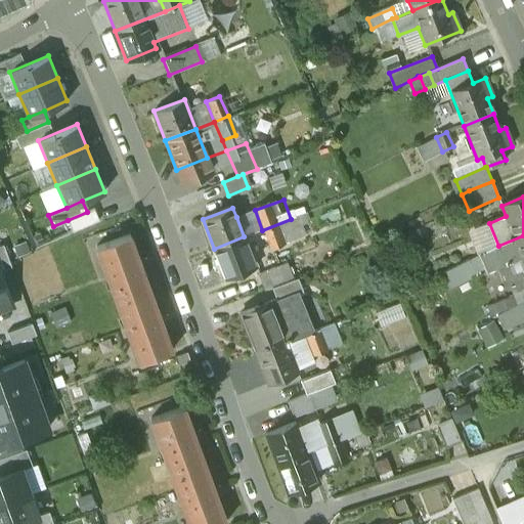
[(87,212),(68,220),(73,231),(99,220),(94,209),(87,212)]
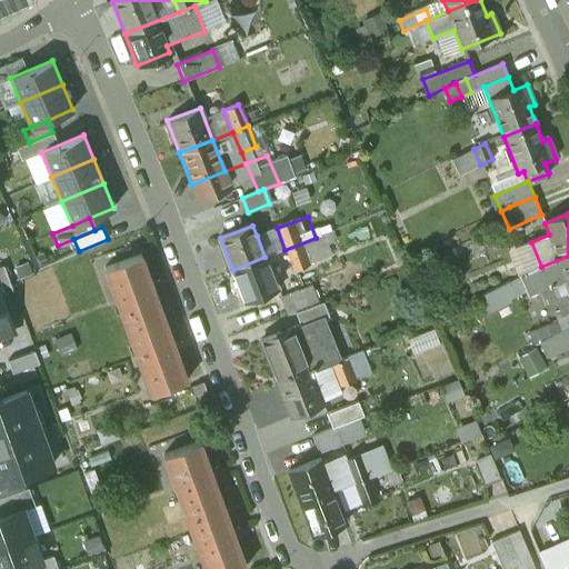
[(277,228),(257,236),(265,257),(285,250),(277,228)]
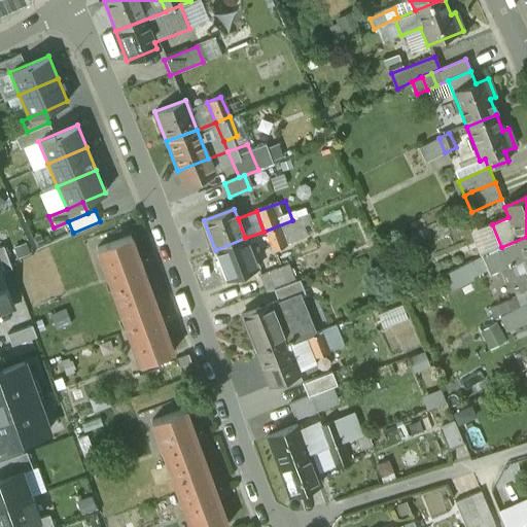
[(292,220),(264,232),(272,252),(286,246),(285,245),(306,237),(299,217),(292,220)]
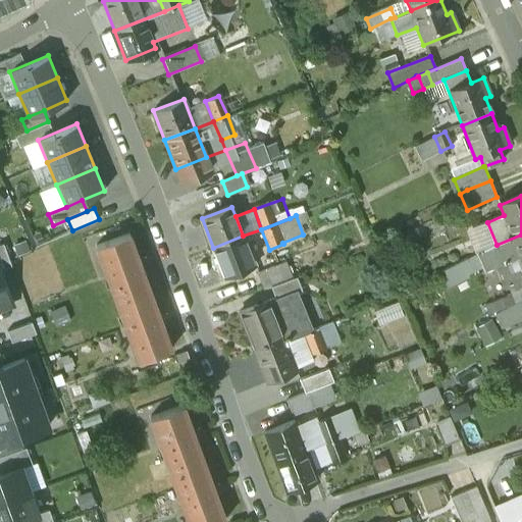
[(521,235),(497,245),(492,247),(486,250),(492,265),(519,255),(521,261),(521,235)]
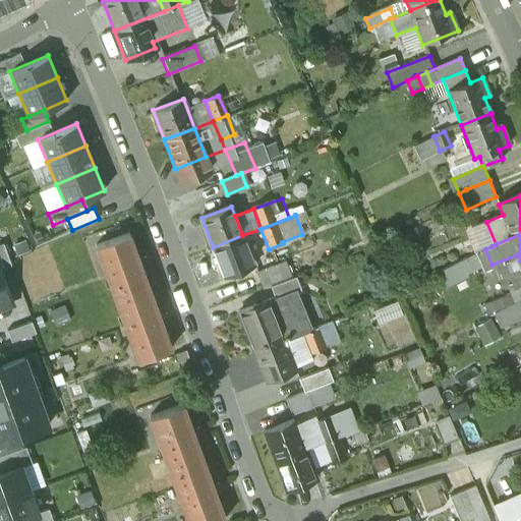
[(168,350),(128,235),(97,245),(137,360),(168,350)]
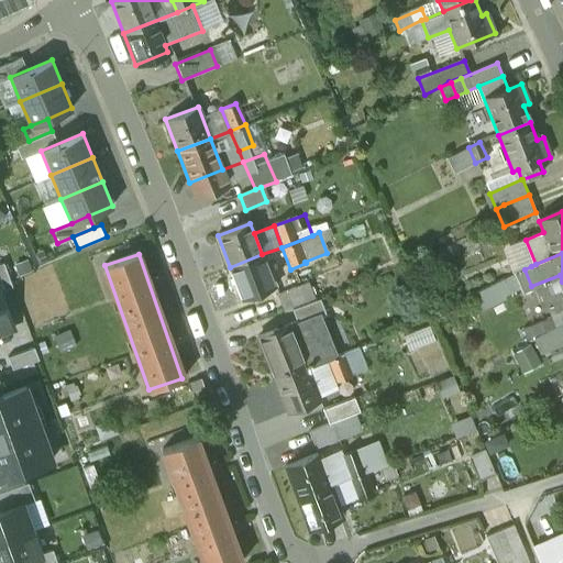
[(262,254),(230,267),(242,299),(274,287),(262,254)]
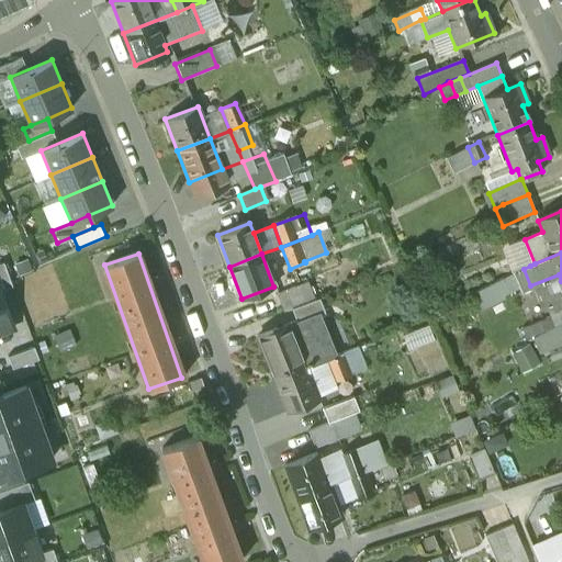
[(0,290),(12,287),(2,261),(0,262),(0,290)]
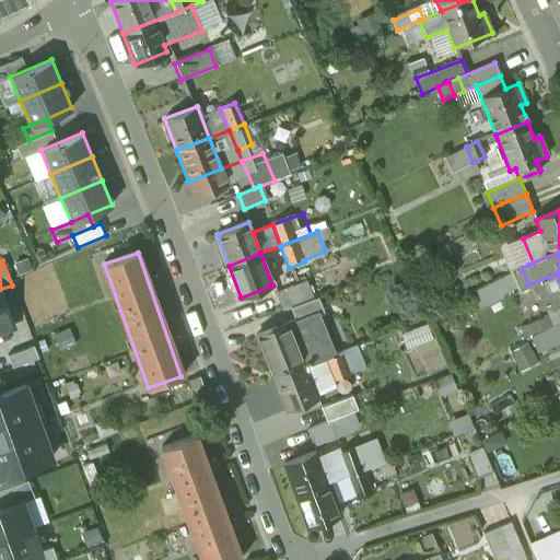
[(485,303),(521,289),(514,271),(478,286),(485,303)]
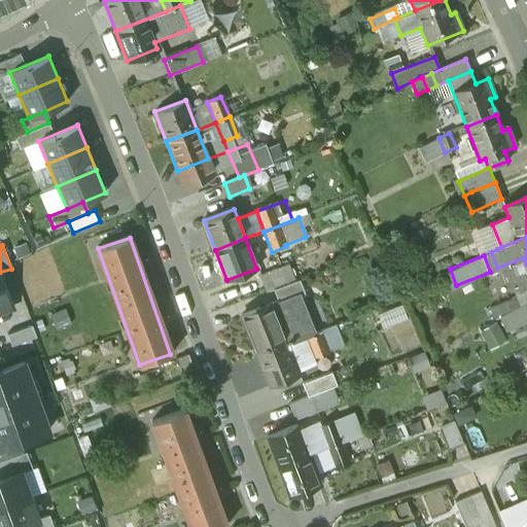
[(288,266),(260,277),(267,292),(273,290),(294,281),(288,266)]
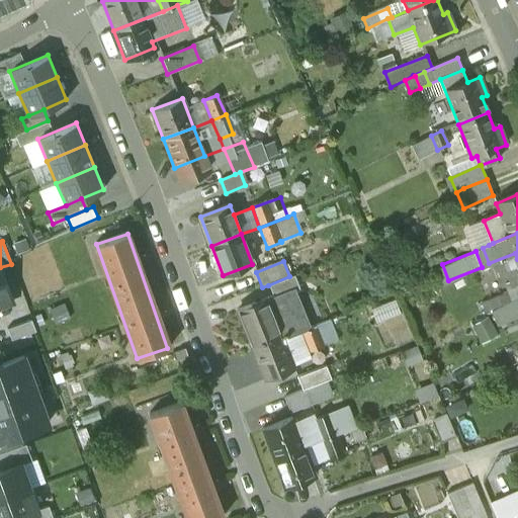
[(0,306),(12,301),(0,268),(0,306)]
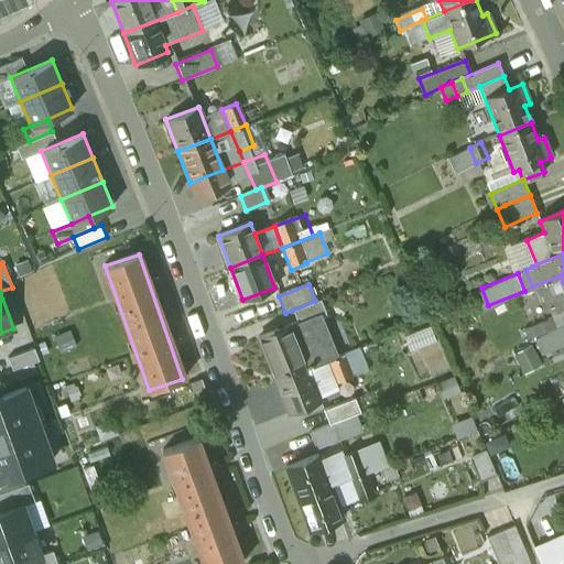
[(315,301),(292,311),(296,322),(315,315),(316,317),(325,313),(320,300),(315,301)]
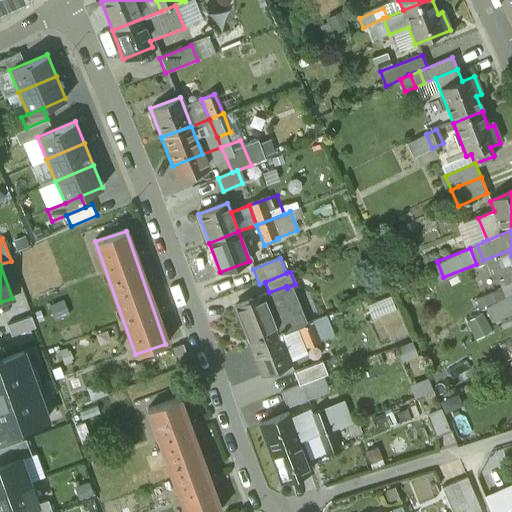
[(269,292),(233,306),(249,347),(250,347),(279,336),(298,328),(302,327),(287,288),(286,286),(269,292)]
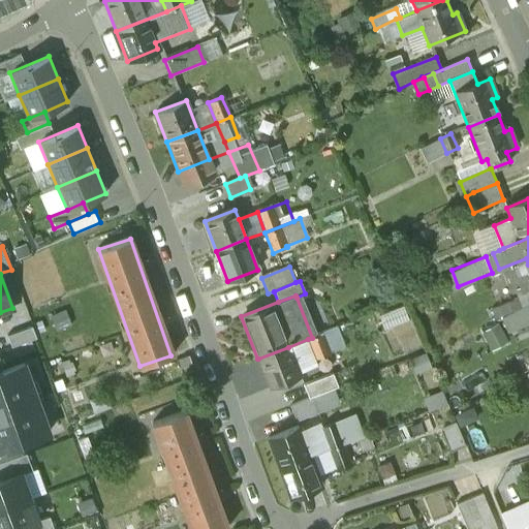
[(528,305),(527,306),(525,307),(502,318),(507,333),(528,324),(528,305)]
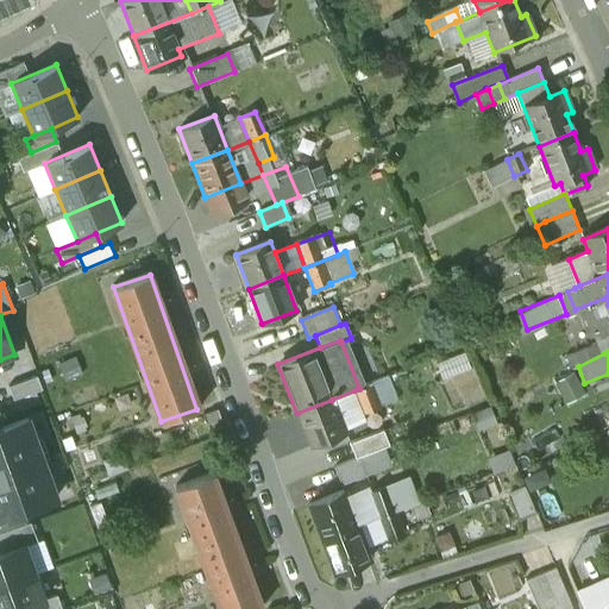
[(36,376),(8,385),(13,399),(41,389),(36,376)]
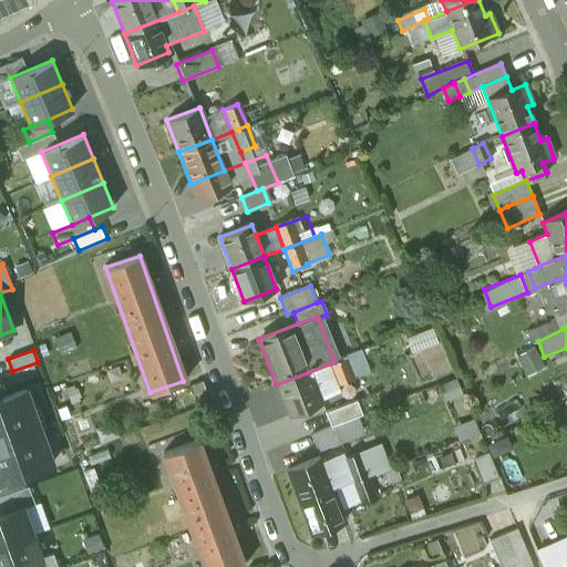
[(334,362),(330,363),(339,384),(352,379),(344,358),(334,362)]
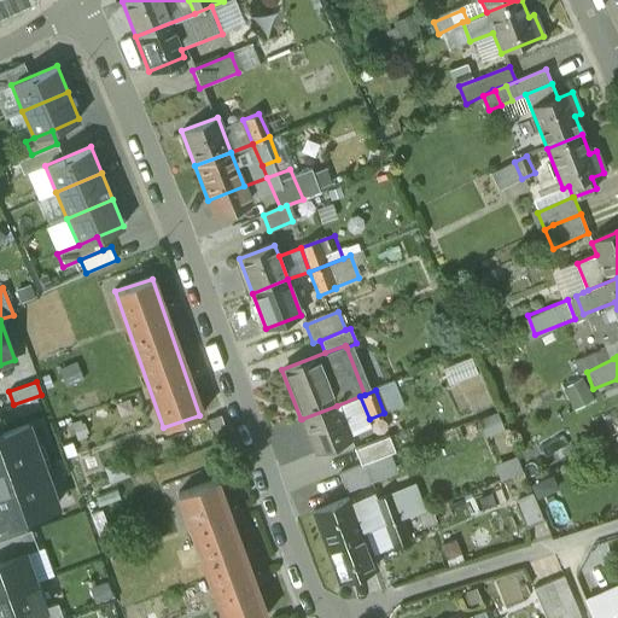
[(337,406),(302,419),(315,453),(350,439),(337,406)]
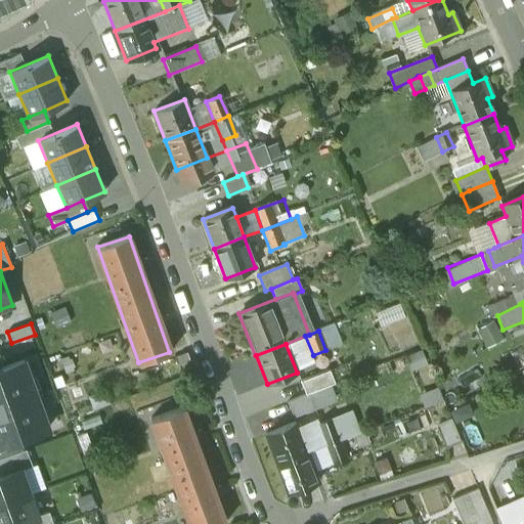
[(0,406),(36,394),(24,360),(0,367),(0,406)]
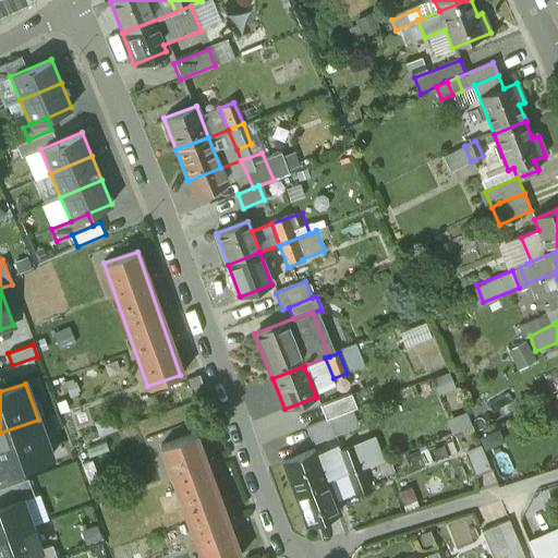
[(350,395),(319,407),(325,421),(327,420),(355,409),(350,395)]
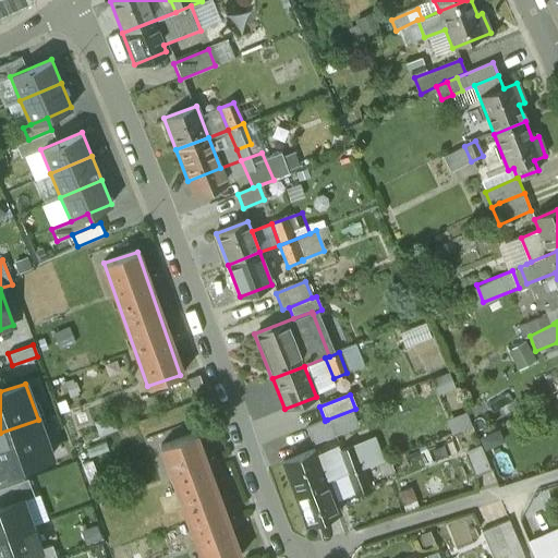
[(51,456),(38,420),(0,433),(0,473),(19,468),(51,456)]
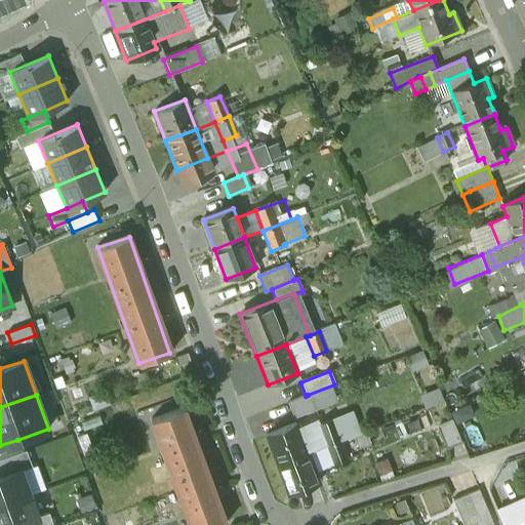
[(306,396),(286,403),(291,415),(313,407),(308,395),(306,396)]
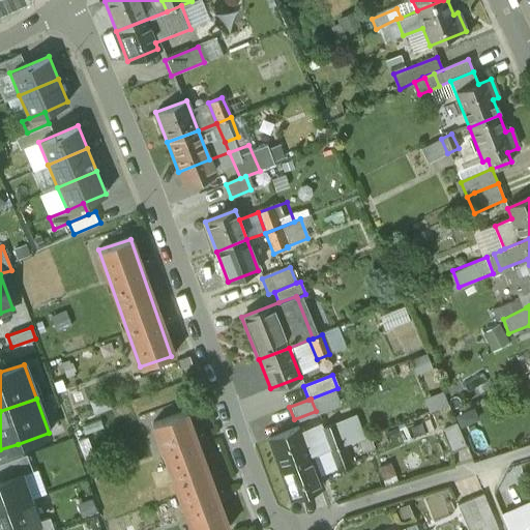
[(340,418),(348,443),(370,436),(361,411),(340,418)]
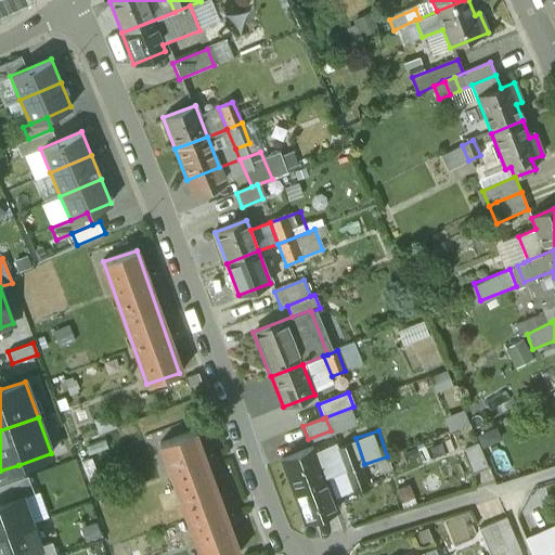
[(235,554),(239,554),(194,431),(159,444),(199,554),(235,554)]
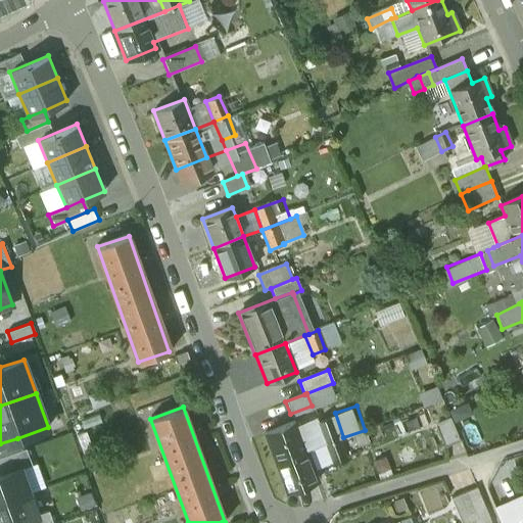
[(331,419),(319,424),(326,444),(339,439),(331,419)]
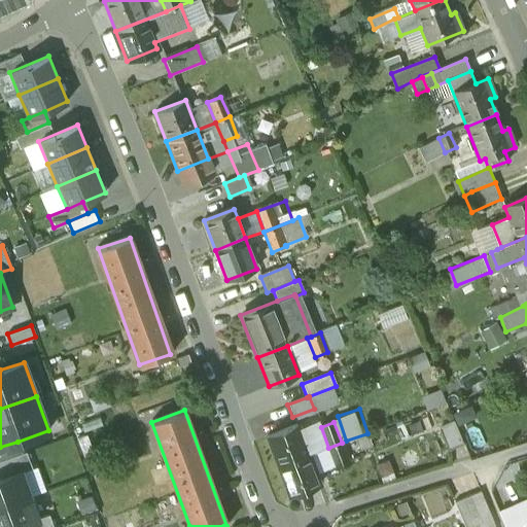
[(454,423),(437,430),(446,451),(463,443),(454,423)]
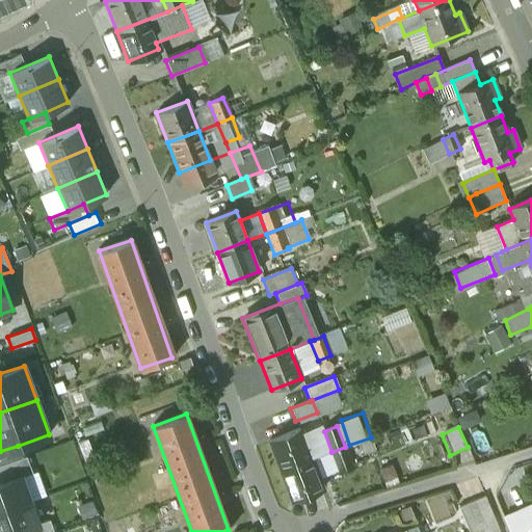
[(299,429),(269,442),(281,471),(311,459),(299,429)]
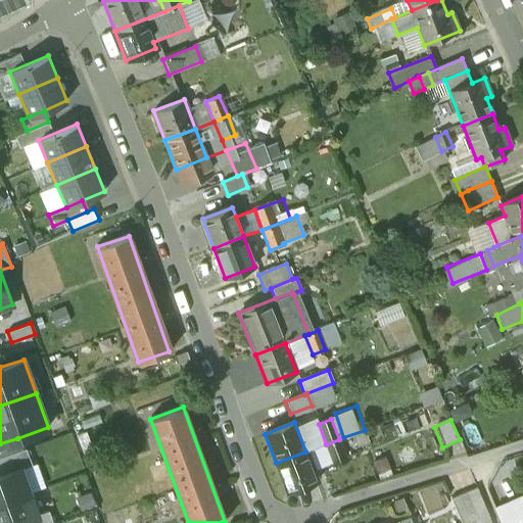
[(0,456),(21,448),(17,438),(0,443),(0,456)]
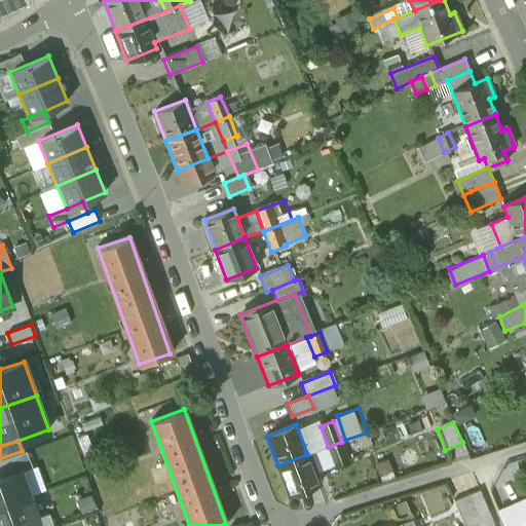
[(341,442),(328,447),(336,466),(348,461),(341,442)]
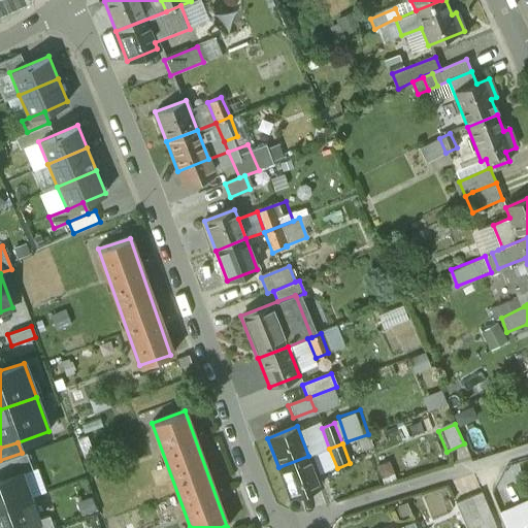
[(0,479),(21,472),(21,473),(33,469),(27,453),(0,461),(0,479)]
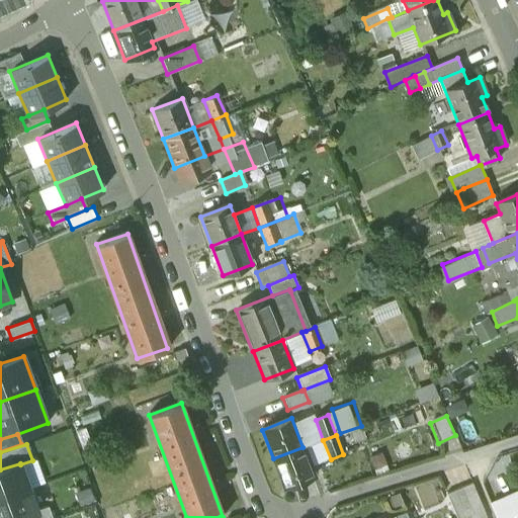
[(303,447),(273,458),(284,488),(314,477),(303,447)]
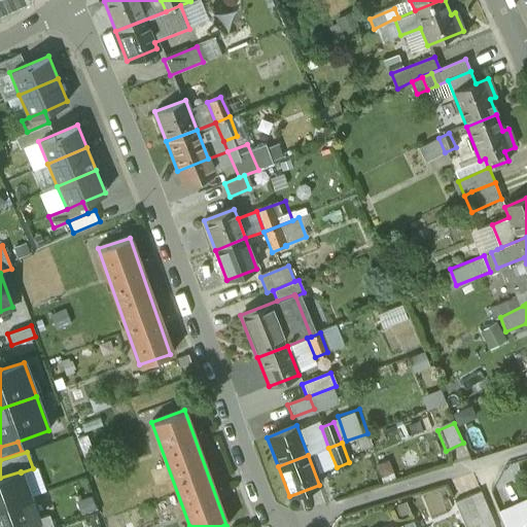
[(0,506),(30,496),(21,472),(21,471),(0,478),(0,506)]
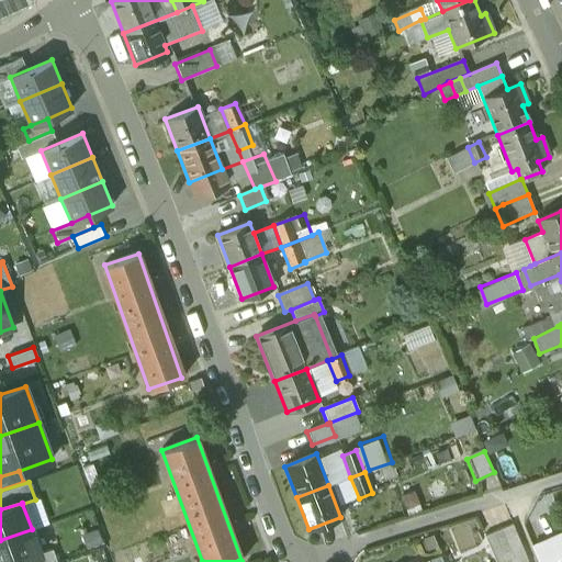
[(526,561),(510,524),(484,536),(495,561),(526,561)]
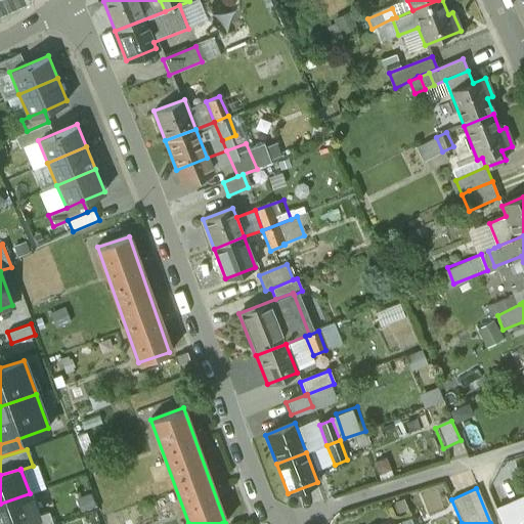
[(0,523),(16,523),(17,523),(38,516),(38,515),(30,493),(0,504),(0,523)]
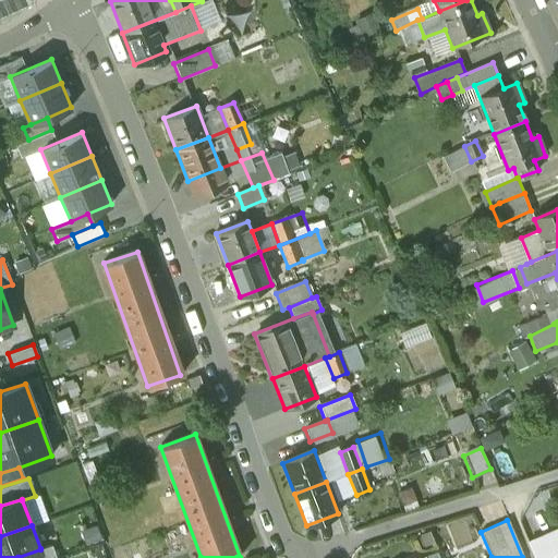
[(557,535),(556,531),(529,543),(534,557),(550,557),(557,555),(557,535)]
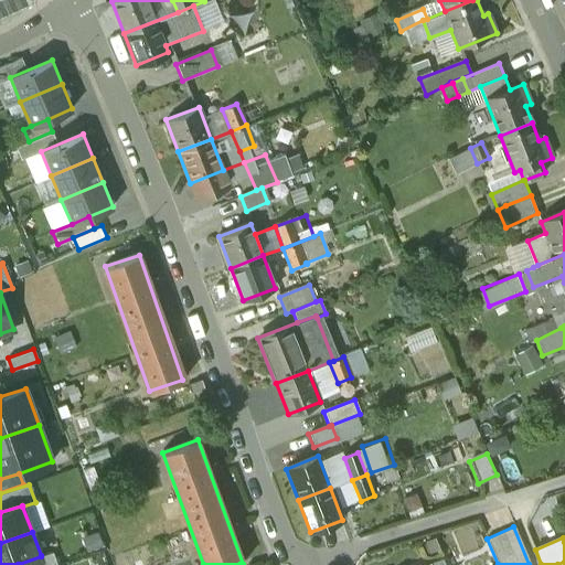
[(19,564),(56,564),(57,564),(53,551),(41,555),(41,556),(19,564)]
